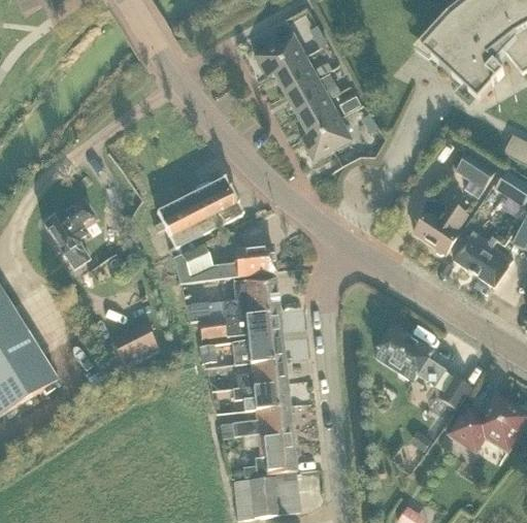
[(474,0),(453,18),(424,48),(480,100),(505,72),(496,63),(506,52),(523,72),(526,70),(526,0),(474,0)]
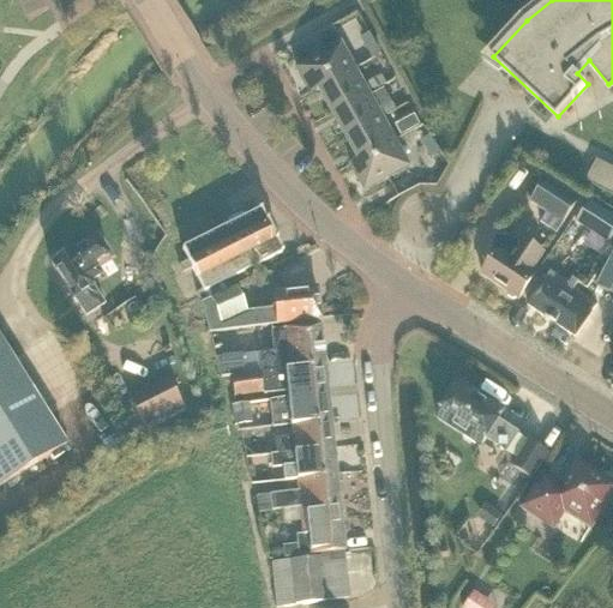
[(366,42),(373,54),(380,49),(374,37),(366,42)]
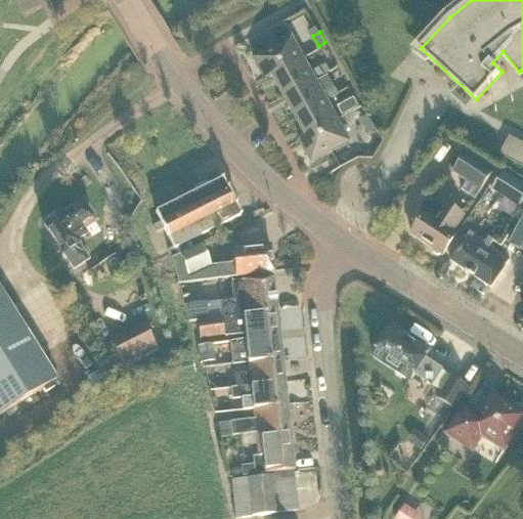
[(300,48),(292,33),(254,54),(266,77),(273,73),(273,72),(304,55),(318,47),(314,40),(300,48)]
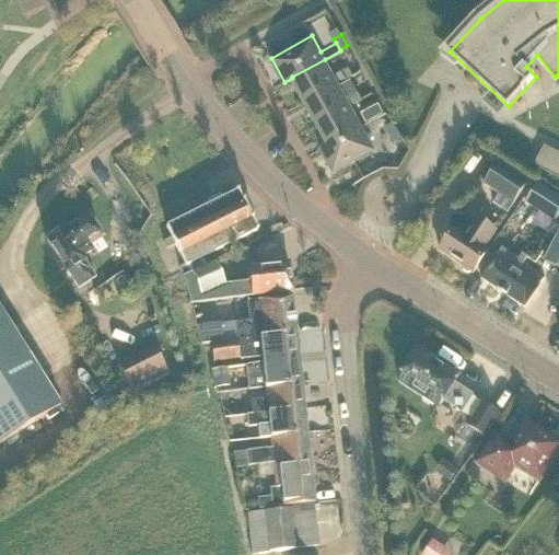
[(337,80),(325,59),(292,77),(292,78),(304,99),(337,80)]
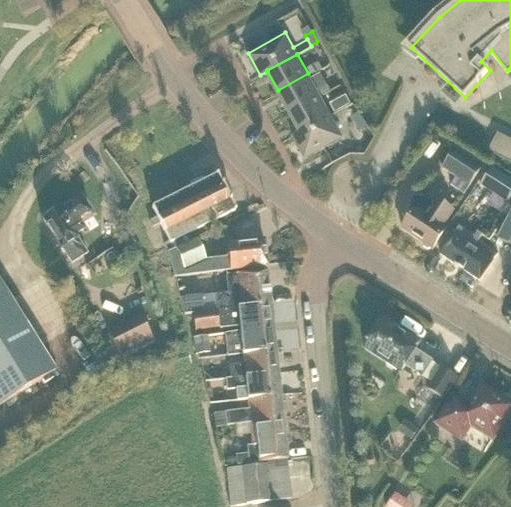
[(318,59),(307,65),(311,73),(322,68),(318,59)]
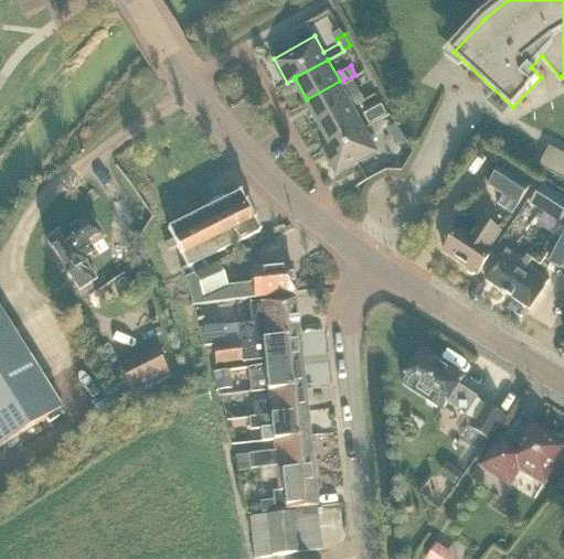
[(350,98),(341,83),(340,81),(307,99),(319,121),(352,104),(353,104),(365,97),(362,92),(350,98)]
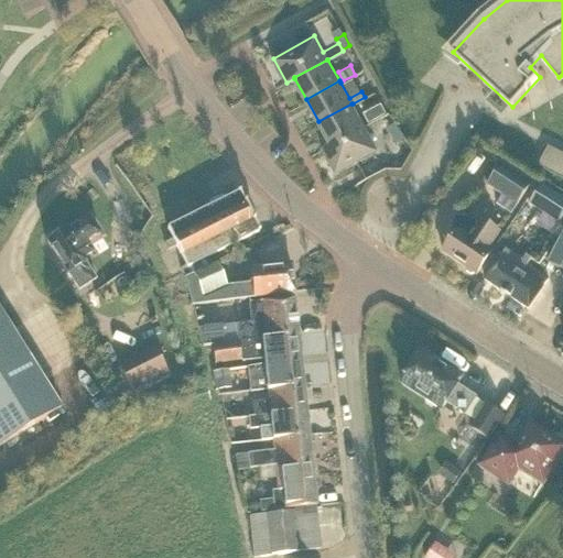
[(369,120),(386,111),(381,101),(364,111),(369,120)]
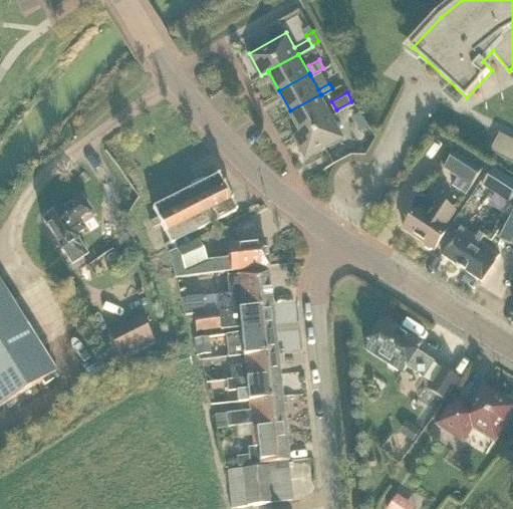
[(290,110),(301,131),(331,113),(321,94),(320,94),(290,110)]
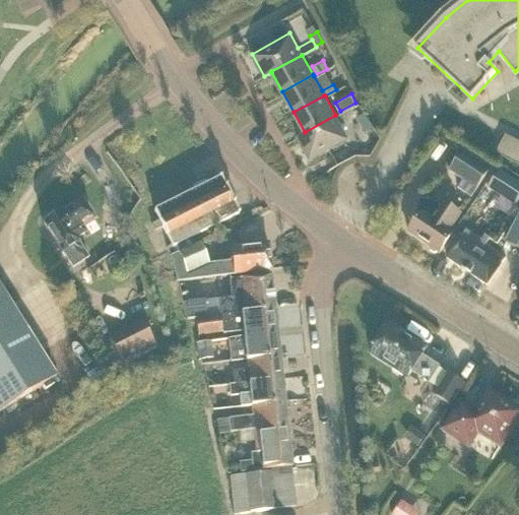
[(310,158),(347,137),(335,115),(305,132),(298,135),(310,158)]
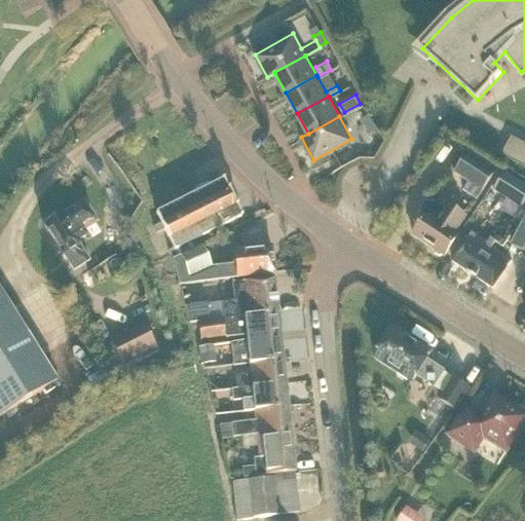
[(524,138),(515,133),(505,151),(524,160),(524,138)]
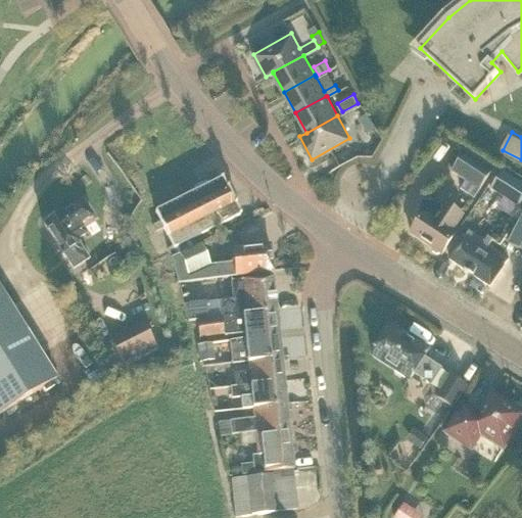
[(466,147),(453,169),(480,186),(493,166),(466,147)]
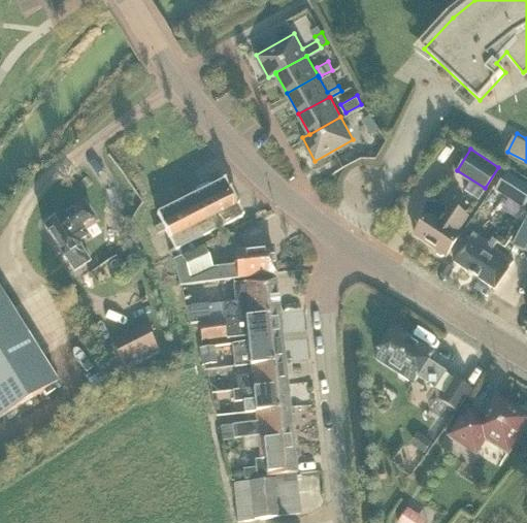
[(526,181),(507,170),(496,188),(525,205),(526,202),(526,181)]
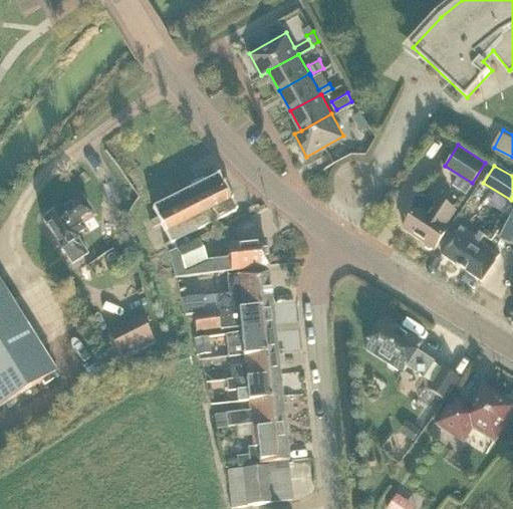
[(235,209),(217,173),(153,205),(171,241),(235,209)]
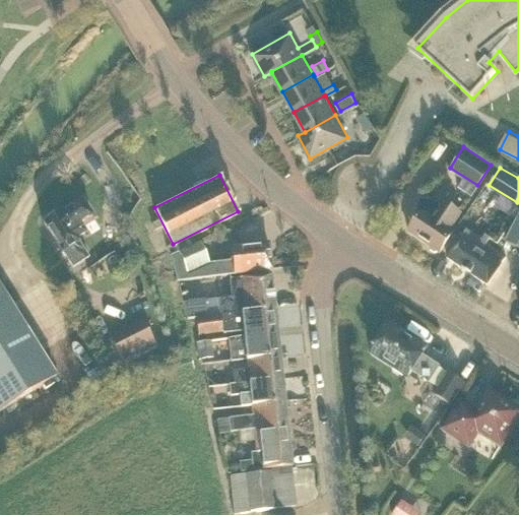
[(79,220),(91,212),(81,197),(61,210),(60,209),(43,219),(60,246),(73,265),(89,254),(77,236),(85,230),(79,220)]
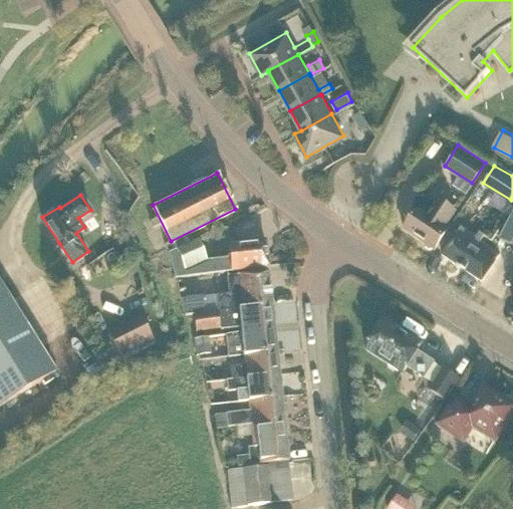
[(415,211),(404,227),(435,247),(442,237),(438,235),(456,208),(439,197),(436,202),(426,195),(418,196),(414,203),(415,211)]
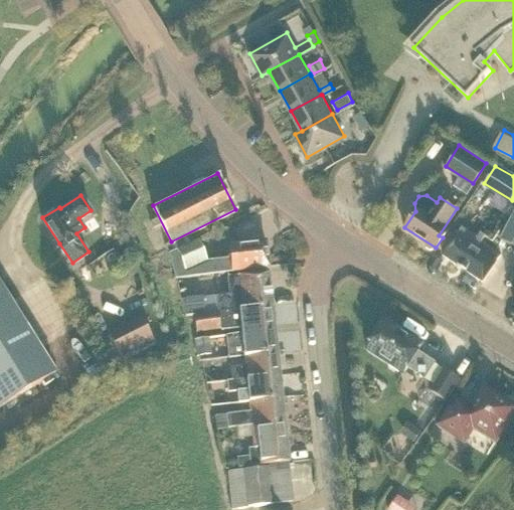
[(503,237),(513,242),(513,212),(508,224),(502,236),(503,237)]
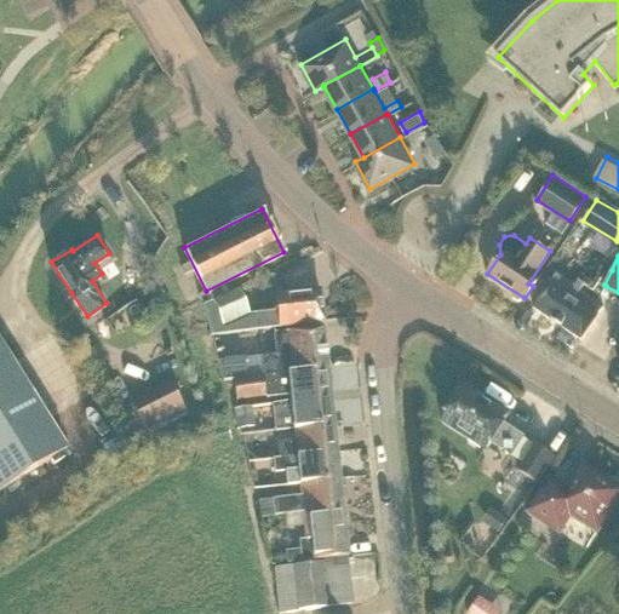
[(582,287),(574,283),(556,271),(533,304),(582,336),(603,303),(582,287)]
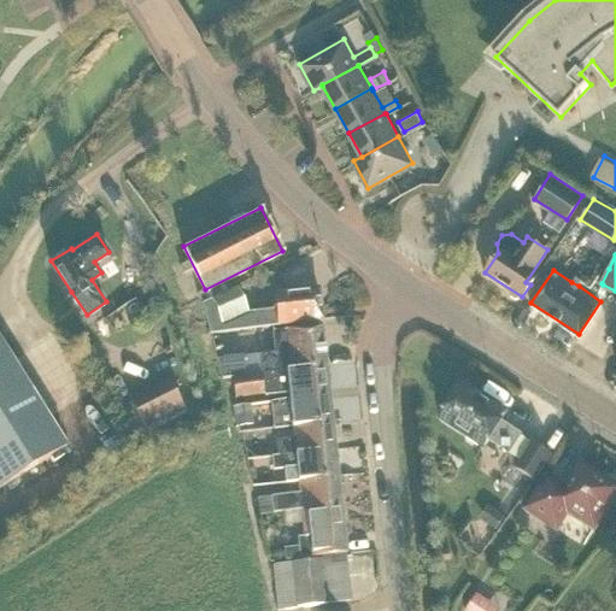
[(154,277),(146,282),(156,300),(164,294),(154,277)]
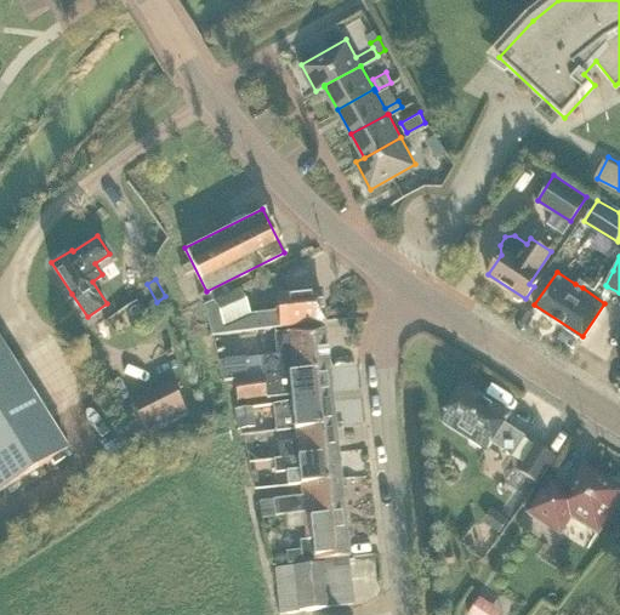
[(323,318),(319,288),(279,292),(280,307),(250,311),(239,285),(202,299),(211,331),(299,322),(297,320),(323,318)]
